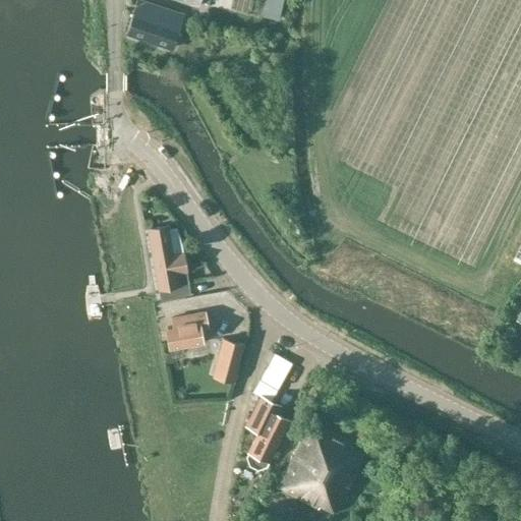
[(137,0),(127,34),(146,41),(146,44),(157,48),(158,46),(171,50),(183,15),(137,0)]
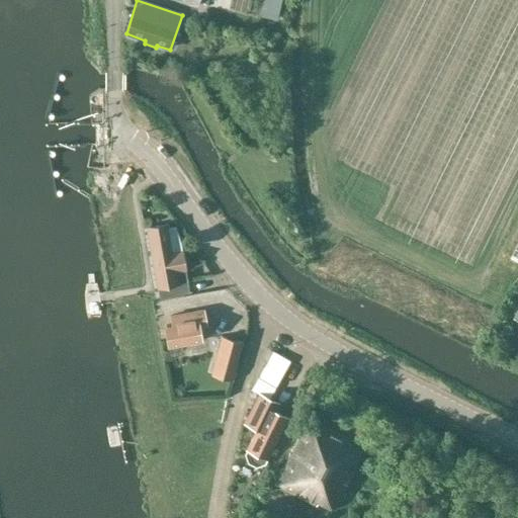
[(265,0),(264,7),(280,11),(282,0),(265,0)]
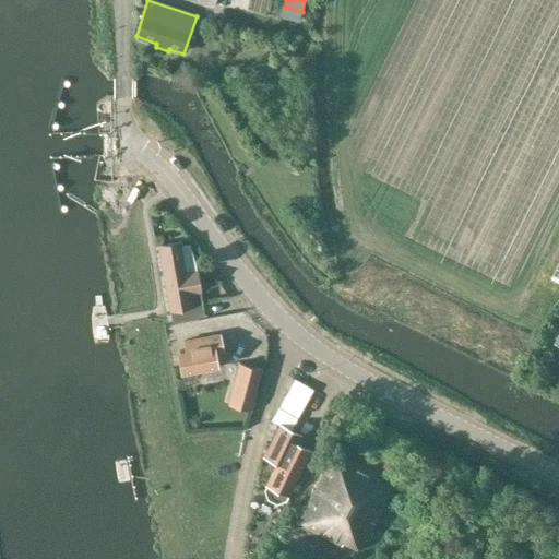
[(158,246),(170,312),(173,322),(205,317),(201,293),(197,269),(190,245),(182,246),(181,241),(158,246)]
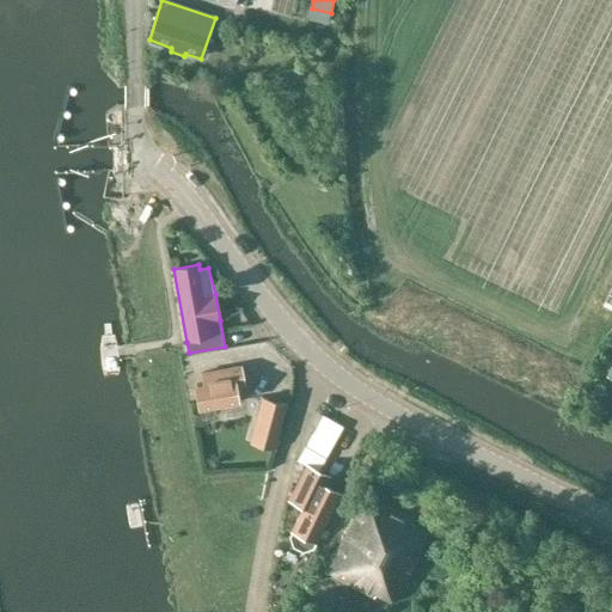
[(200,409),(237,402),(233,379),(242,377),(239,366),(202,373),(203,384),(195,385),(200,409)]
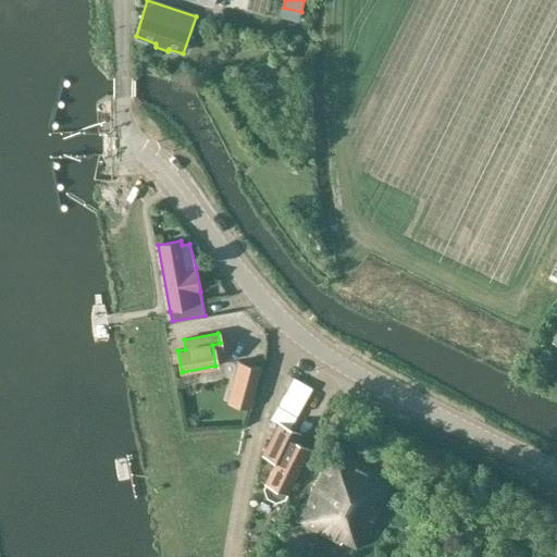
[(238,361),(227,403),(248,408),(259,367),(238,361)]
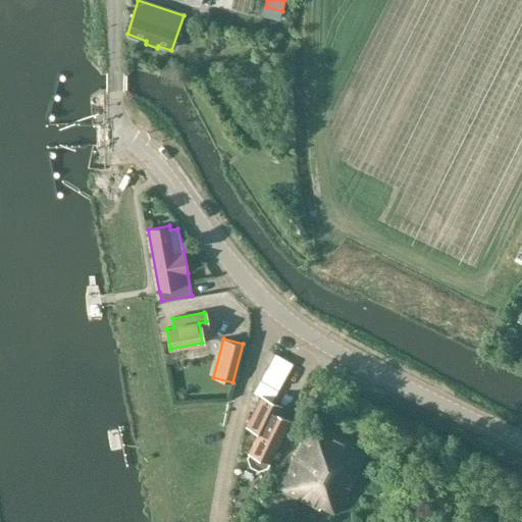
[(264,374),(260,381),(263,382),(277,390),(292,364),(274,354),(264,374)]
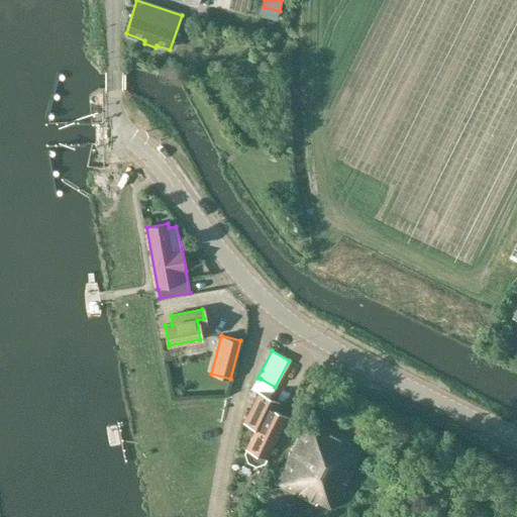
[(264,461),(266,457),(286,417),(268,408),(272,400),(259,393),(244,423),(255,429),(246,448),(247,448),(245,452),(247,459),(255,463),(264,461)]
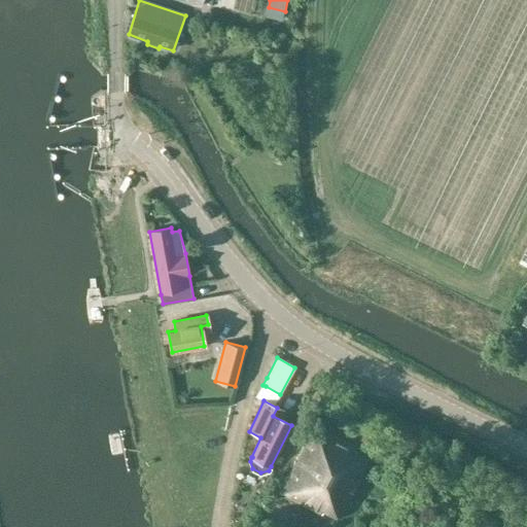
[(371,453),(314,424),(279,493),(321,514),(322,513),(338,520),(338,519),(340,519),(371,455),(370,454),(371,453)]
